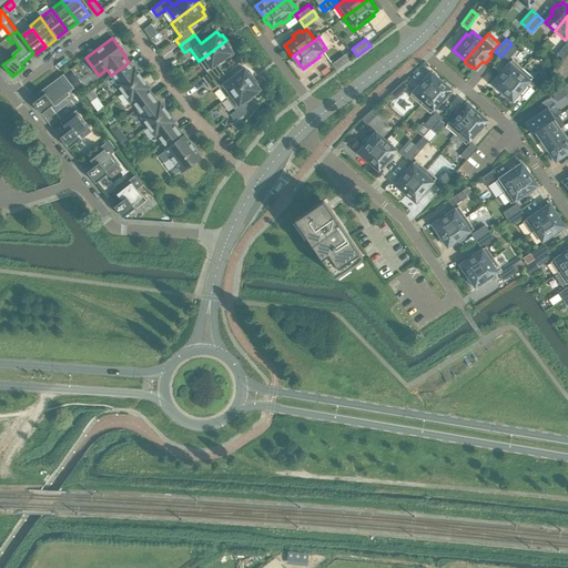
[(216,64),(233,52),(230,48),(232,47),(226,40),(203,58),(199,61),(209,73),(203,78),(208,83),(222,72),(216,64)]
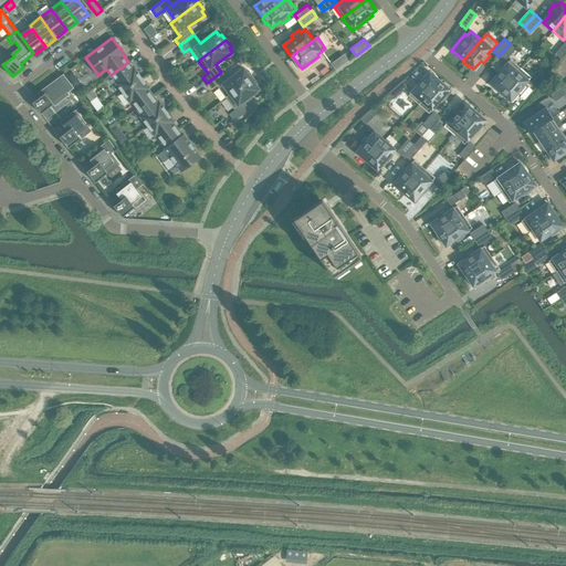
[(561,59),(565,52),(565,41),(555,54),(561,59)]
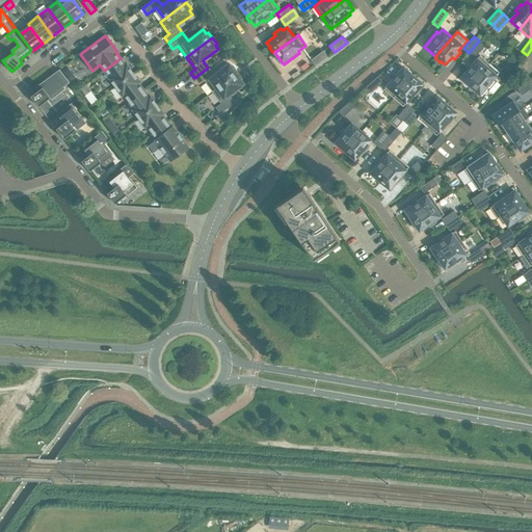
[(474,57),(484,46),(479,41),(469,53),(474,57)]
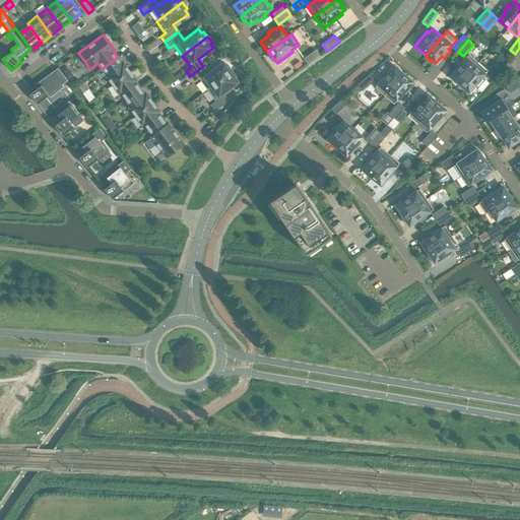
[(308,64),(320,55),(316,50),(304,59),(308,64)]
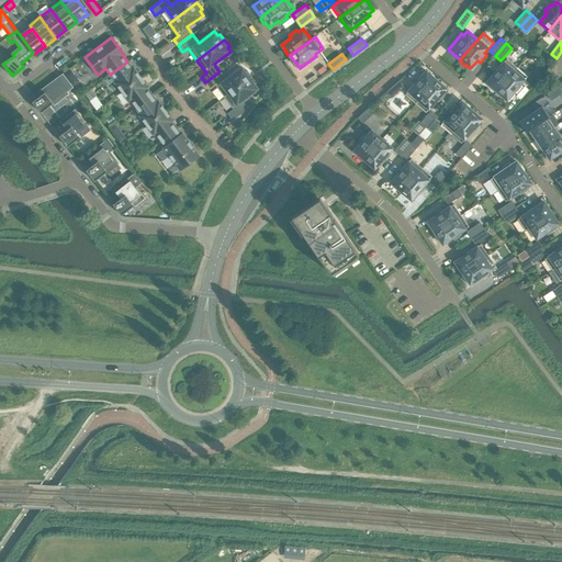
[(496,91),(517,68),(507,59),(499,67),(497,65),(492,72),(494,75),(486,82),(491,87),(491,88),(495,91),(495,90),(496,91)]
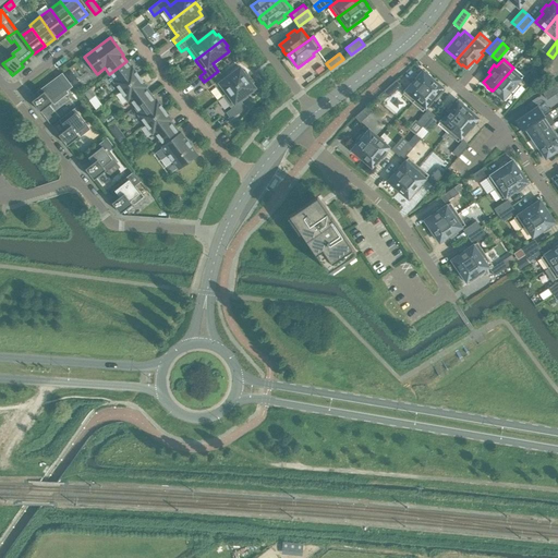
[(140,76),(133,68),(132,68),(126,61),(109,74),(114,81),(113,82),(121,92),(140,76)]
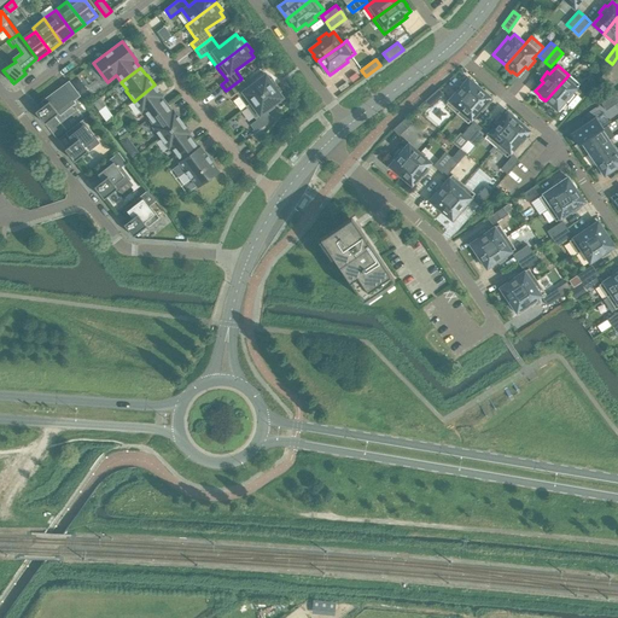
[(242,79),(226,91),(231,98),(237,93),(246,106),(277,85),(272,77),(269,80),(266,75),(249,87),(242,79)]
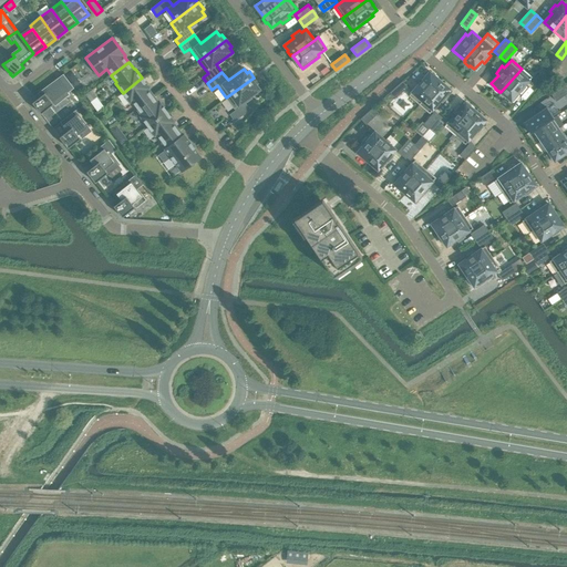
[(525,85),(532,78),(522,69),(501,92),(512,101),(519,92),(521,94),(525,89),(527,88),(525,85)]
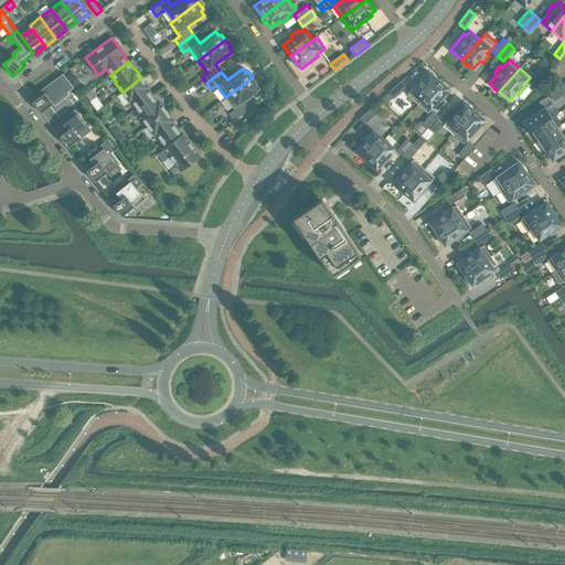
[(535,87),(546,75),(540,70),(529,83),(535,87)]
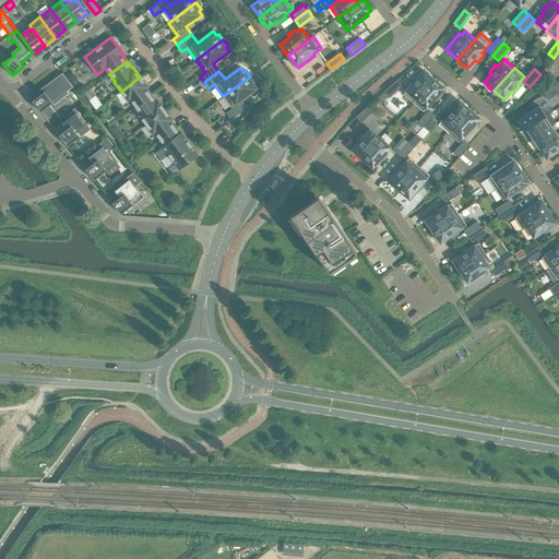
[(414,103),(433,80),(432,79),(433,78),(429,74),(428,75),(424,71),(419,75),(417,74),(415,78),(414,78),(412,81),(414,82),(403,94),(414,103)]
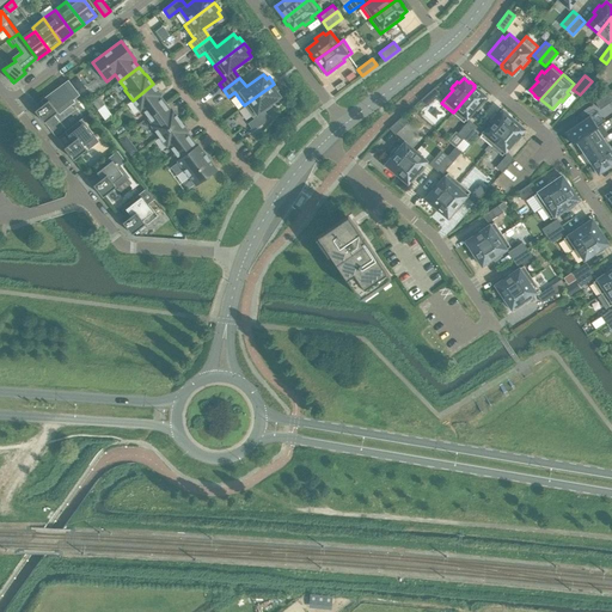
[(56,110),(71,98),(73,101),(80,96),(68,80),(46,97),(48,101),(35,111),(44,123),(59,112),(56,110)]
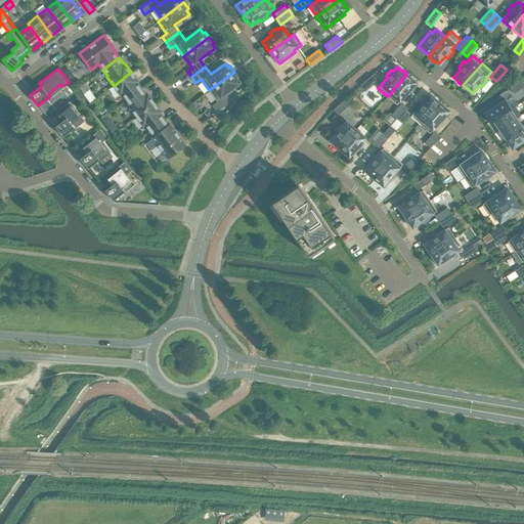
[(142,88),(137,82),(138,81),(131,72),(114,86),(120,95),(121,94),(126,100),(142,88)]
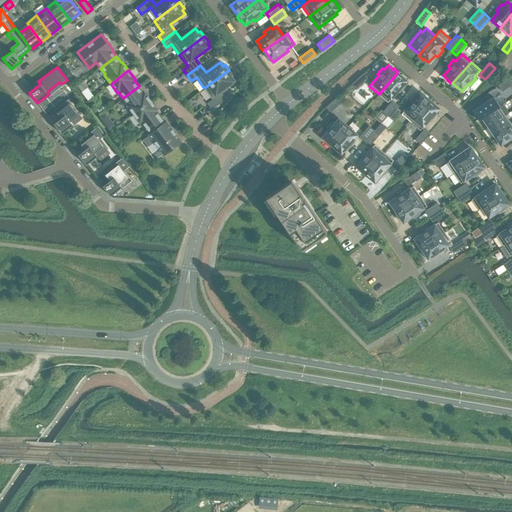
[(220,92),(235,81),(232,77),(234,76),(229,70),(208,85),(217,97),(208,103),(212,109),(226,99),(220,92)]
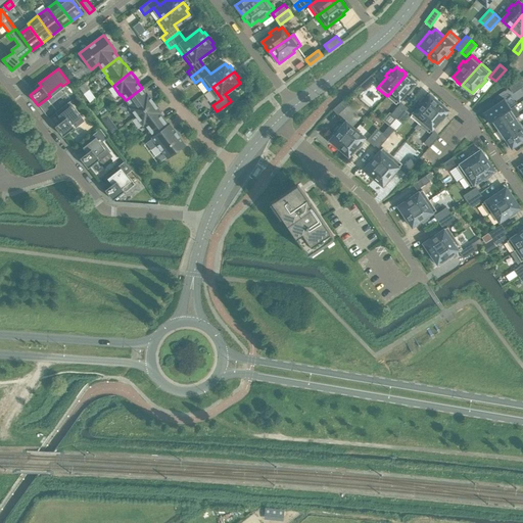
[(365,91),(376,81),(371,75),(360,85),(365,91)]
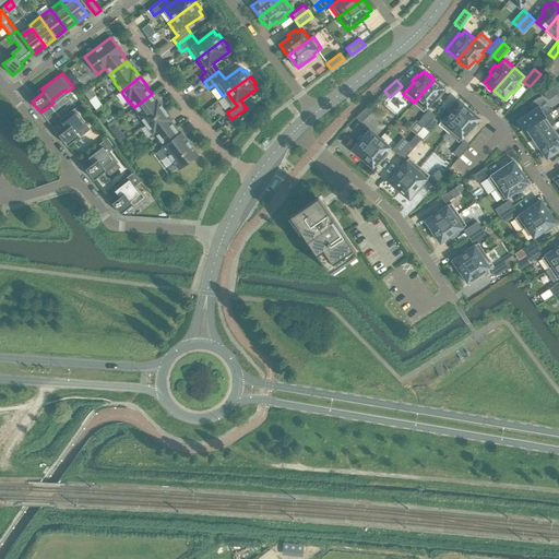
[(436,102),(445,90),(433,80),(414,103),(424,111),(433,99),(436,102)]
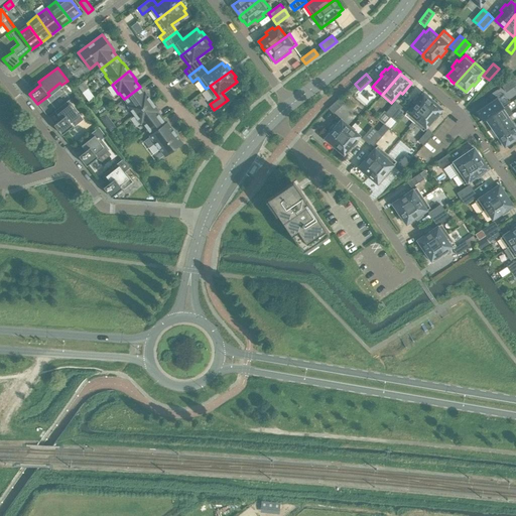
[(506,92),(515,85),(515,80),(514,78),(502,87),(506,92)]
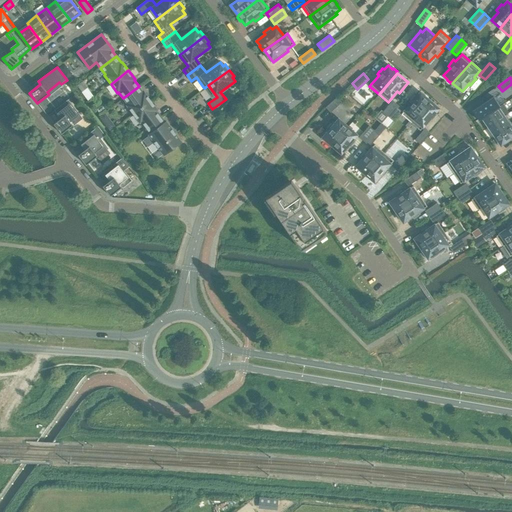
[(151,101),(145,92),(143,93),(139,86),(123,98),(128,105),(127,105),(133,114),(151,101)]
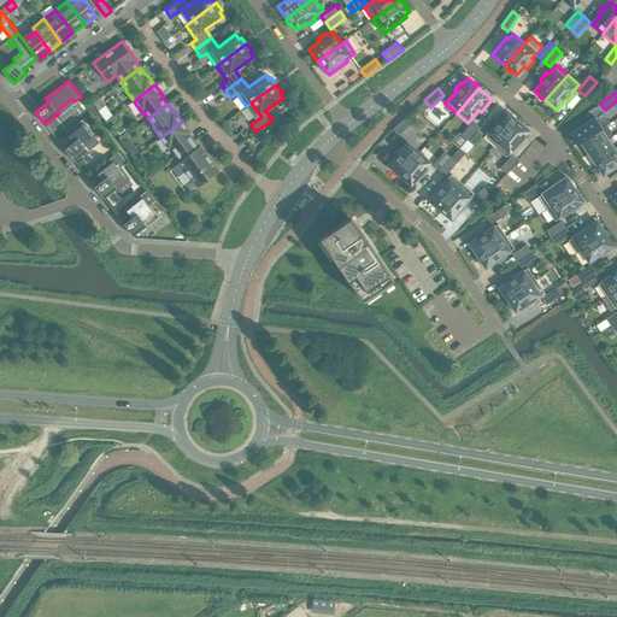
[(495,147),(517,122),(517,121),(517,119),(512,116),(506,112),(501,117),(500,115),(493,123),(495,124),(485,137),(495,147)]
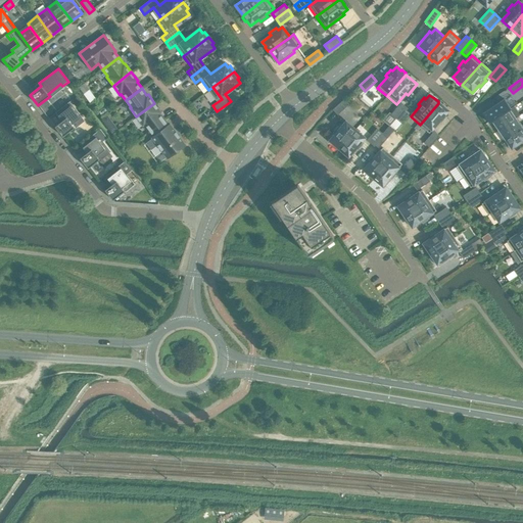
[(337,114),(349,104),(344,99),(333,109),(337,114)]
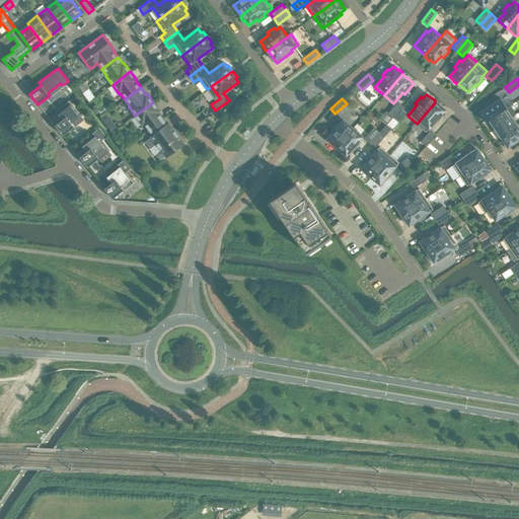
[(487,121),(507,108),(500,98),(479,113),(484,119),(485,118),(487,121)]
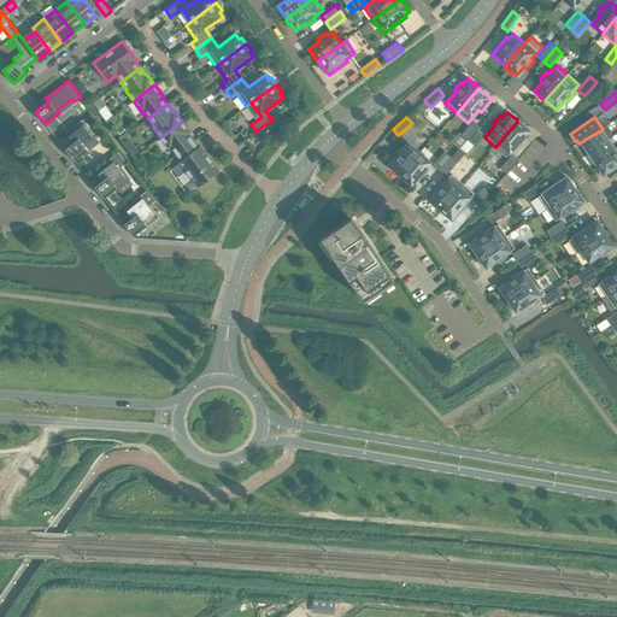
[(97,145),(87,133),(90,130),(82,121),(69,131),(74,137),(76,136),(78,139),(65,150),(75,162),(97,145)]
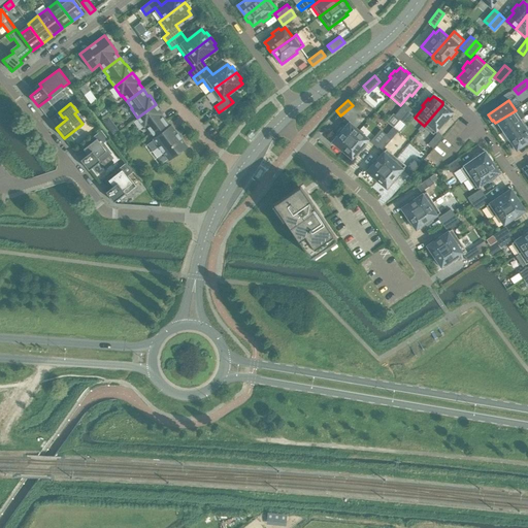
[(400,120),(410,108),(404,103),(395,116),(400,120)]
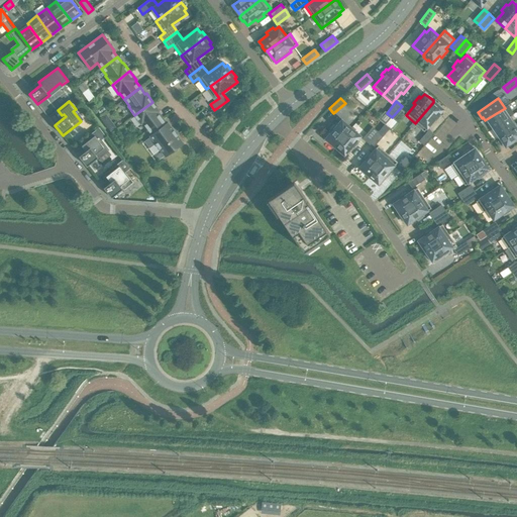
[(163,118),(159,112),(160,111),(152,102),(134,115),(141,124),(142,123),(147,130),(163,118)]
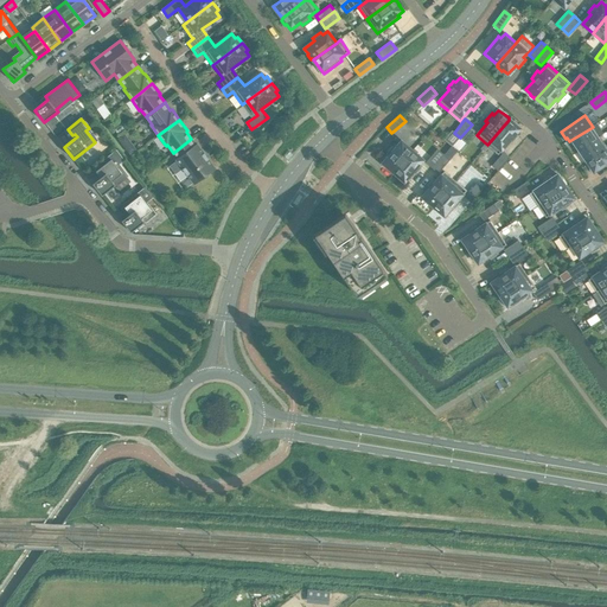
[(513,141),(518,136),(516,134),(521,129),(509,120),(487,145),(498,154),(510,141),(512,144),(513,141)]
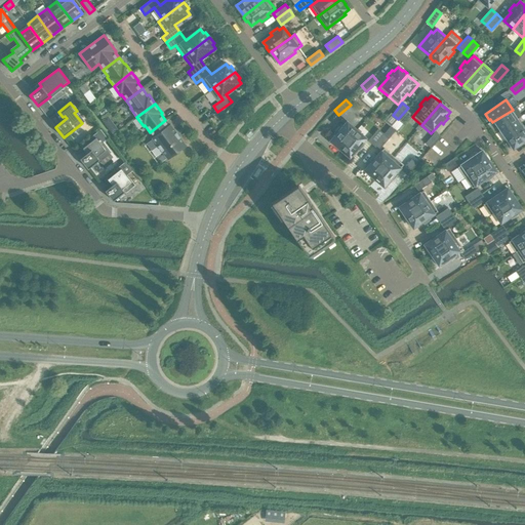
[(403,124),(413,112),(408,108),(398,119),(403,124)]
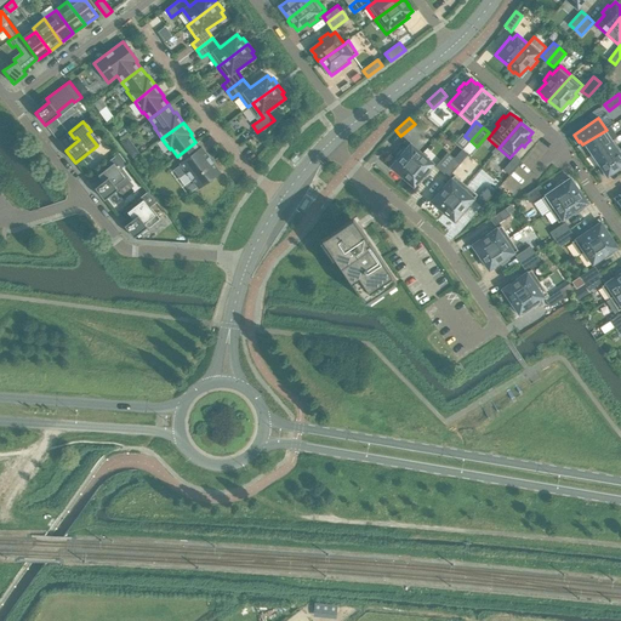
[(592,154),(614,140),(611,141),(604,131),(582,144),(581,146),(581,147),(586,143),(592,154)]
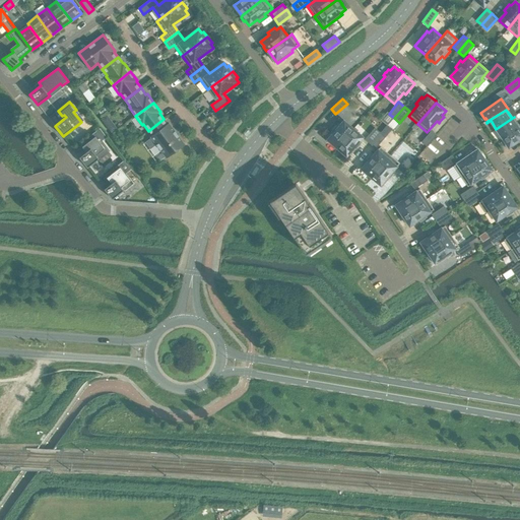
[(503,138),(519,126),(514,117),(496,129),(503,138)]
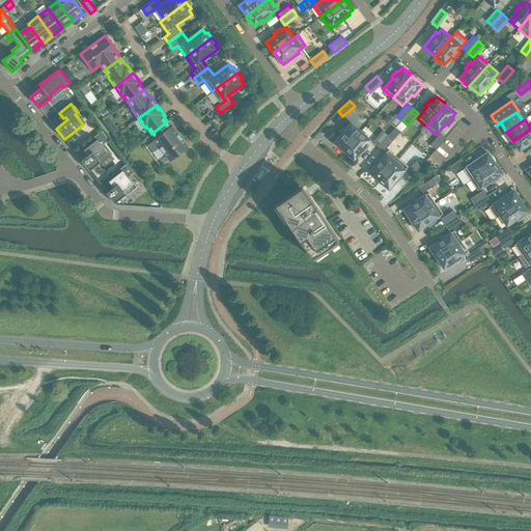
[(189,147),(173,127),(171,127),(167,121),(151,134),(156,139),(155,140),(170,161),(189,147)]
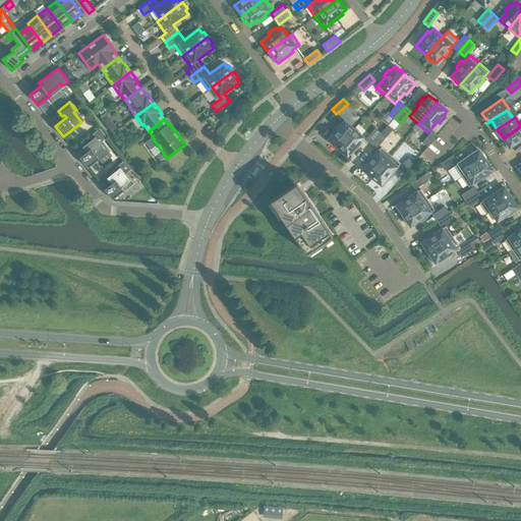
[(338,149),(354,129),(343,119),(327,138),(338,149)]
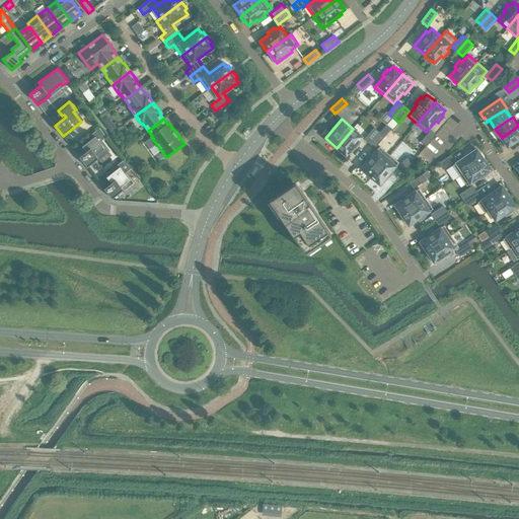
[(518,126),(502,138),(508,147),(518,139),(518,126)]
